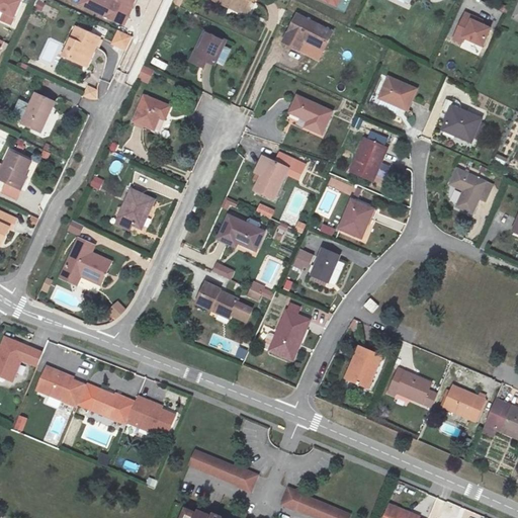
[(22,1),(20,0),(0,0),(0,12),(14,19),(22,1)]
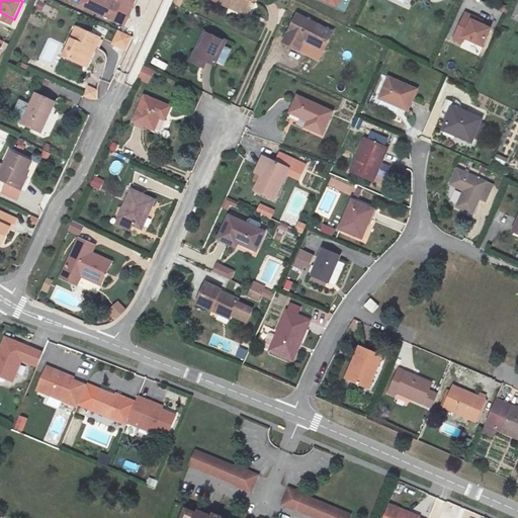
[(42,12),(46,3),(37,0),(34,9),(42,12)]
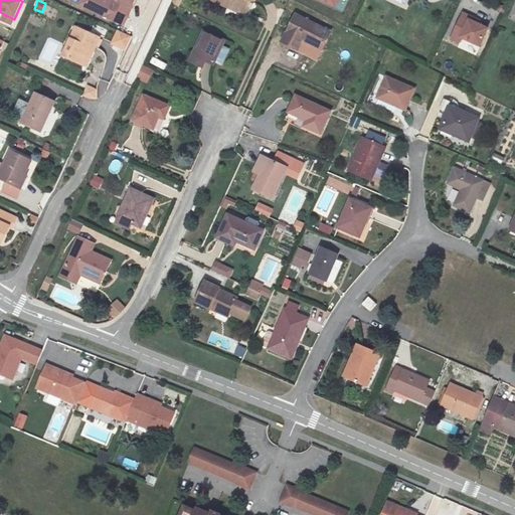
[(80,0),(79,2),(104,13),(126,23),(136,0),(80,0)]
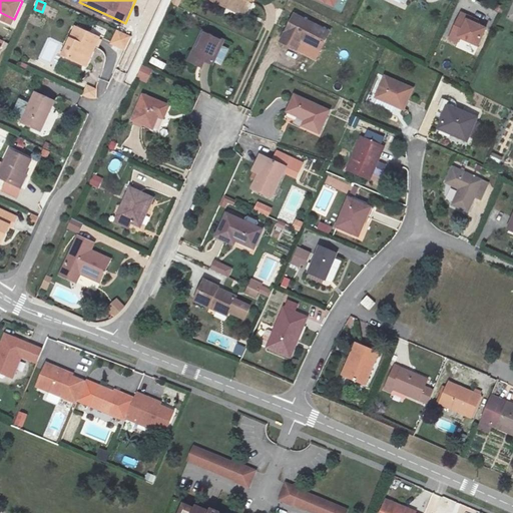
[(209,0),(208,3),(225,11),(228,7),(245,15),(252,0),(209,0)]
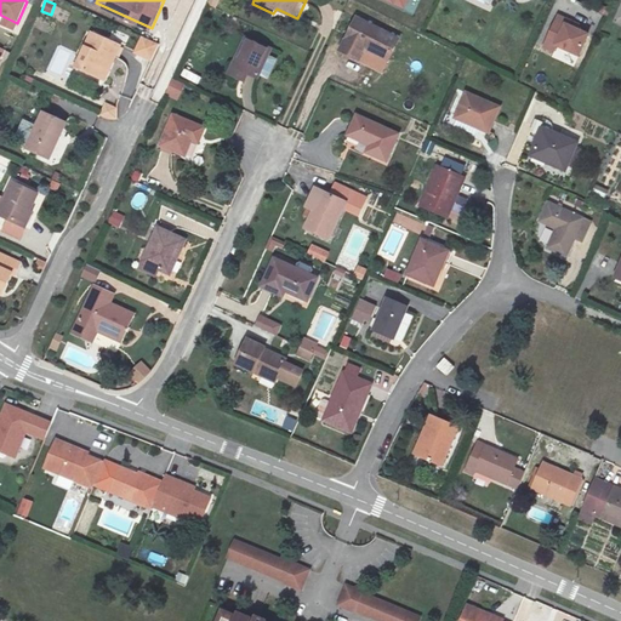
[(379,0),(403,11),(409,0),(379,0)]
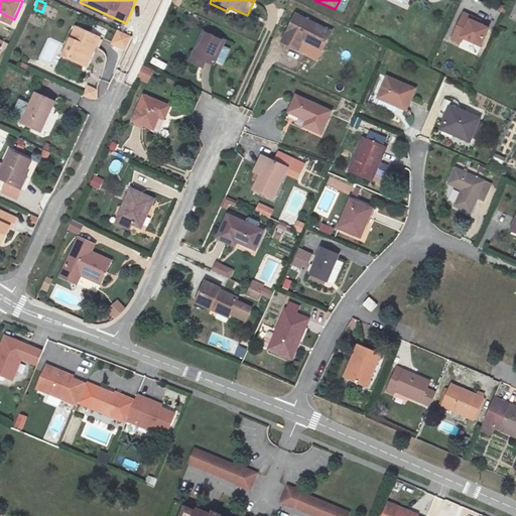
[(245,19),(247,15),(230,7),(227,11),(245,19)]
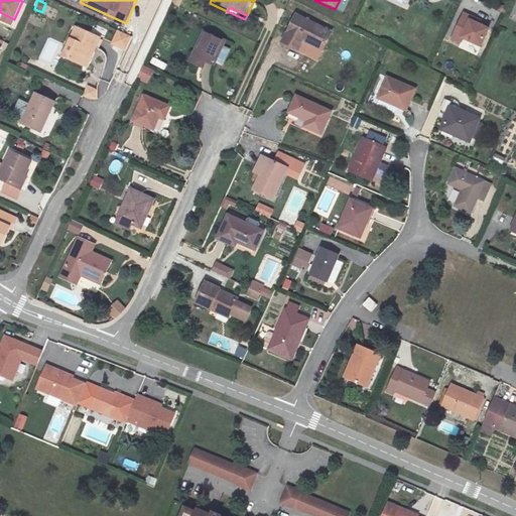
[(481,19),(463,12),(450,37),(469,46),(470,43),(479,46),(487,27),(479,23),(481,19)]
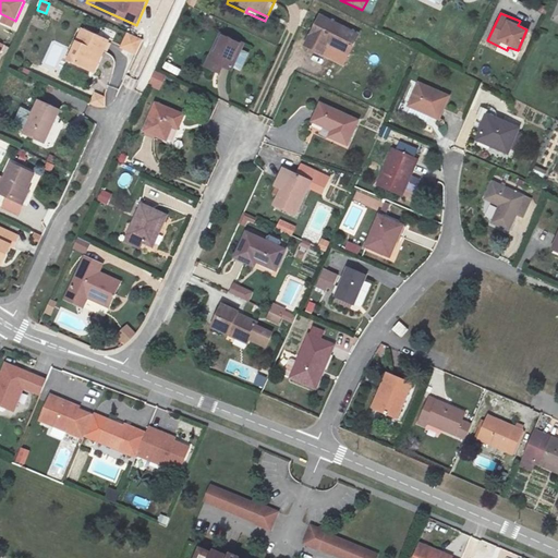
[(343,56),(353,38),(318,20),(302,49),(319,58),(326,47),(343,56)]
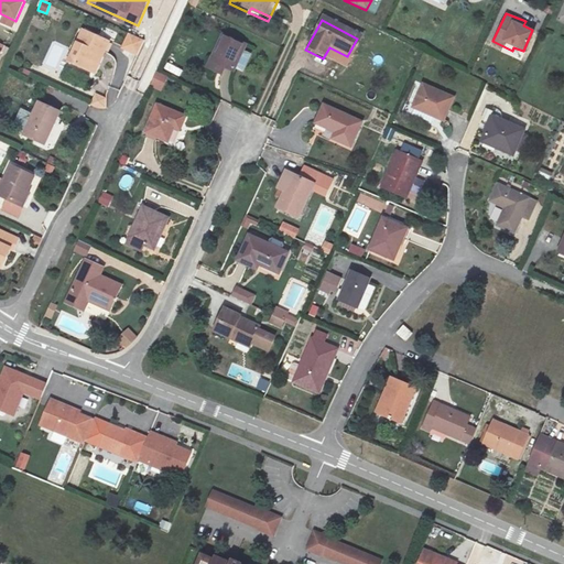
[(69,62),(90,73),(99,53),(104,56),(109,44),(83,32),(69,62)]
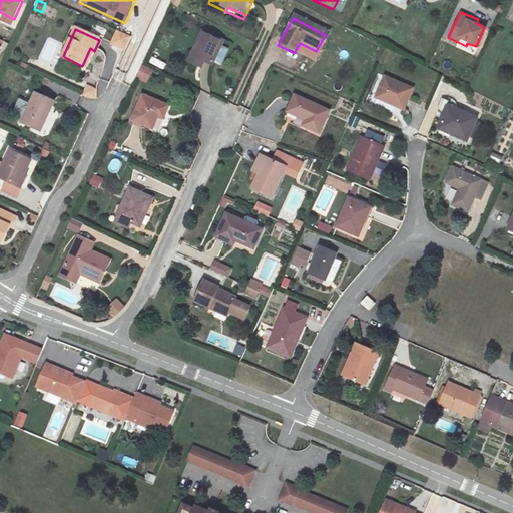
[(203,30),(193,52),(213,61),(223,39),(203,30)]
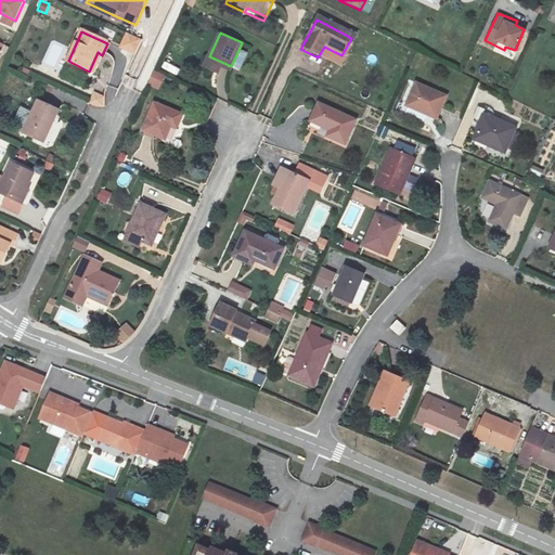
[(142,41),(127,35),(120,48),(136,54),(142,41)]
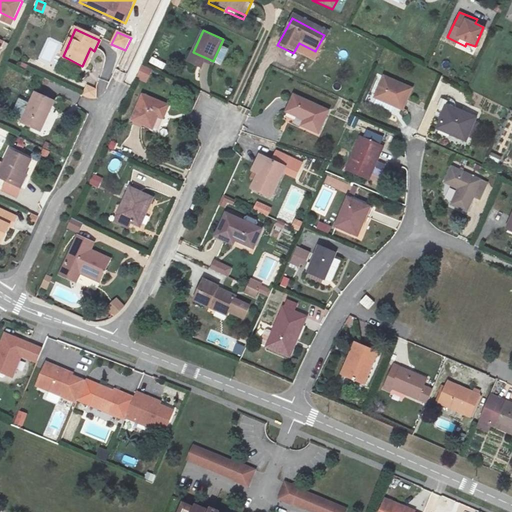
[(87,68),(94,51),(90,48),(82,66),(87,68)]
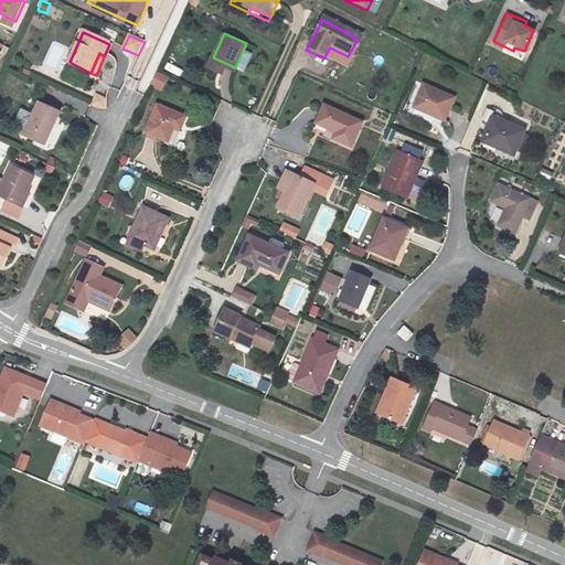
[(168,64),(164,70),(178,75),(180,68),(168,64)]
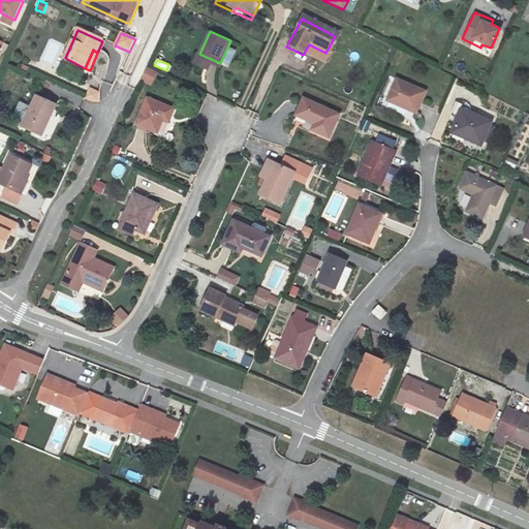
[(161,73),(151,69),(146,83),(155,87),(161,73)]
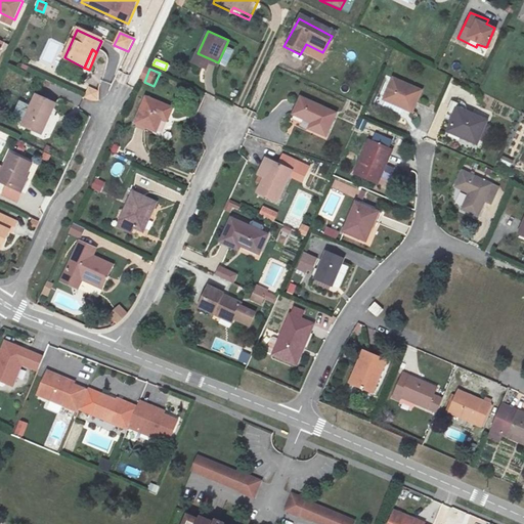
[(392,83),(383,104),(409,117),(420,96),(392,83)]
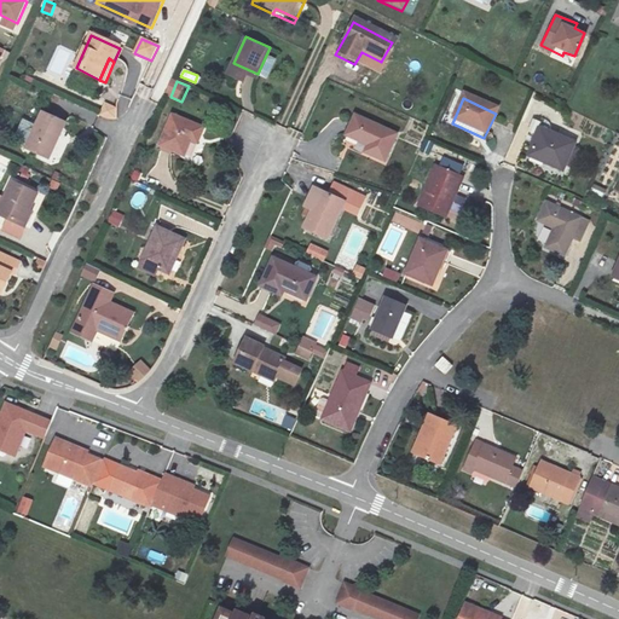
[(115,108),(105,104),(100,115),(109,117),(115,117),(115,108)]
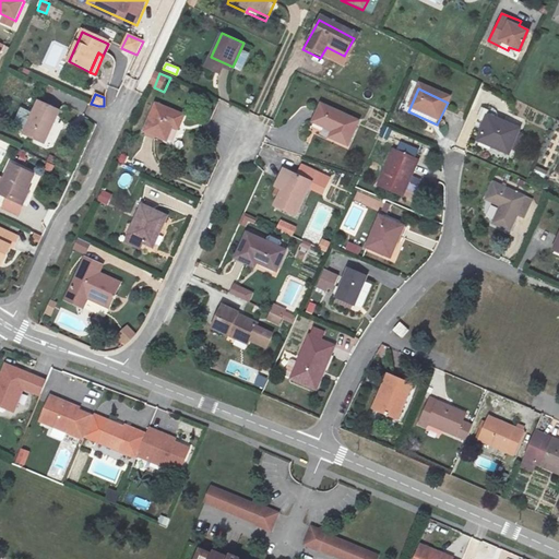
[(42,104),(27,135),(45,144),(59,113),(42,104)]
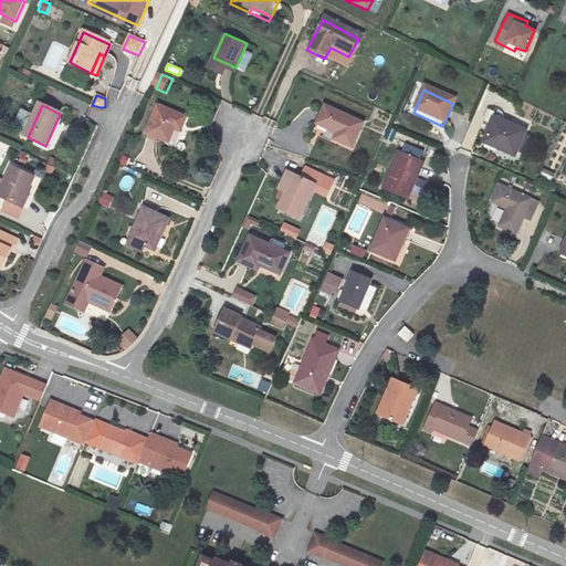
[(148,132),(169,142),(181,114),(161,105),(148,132)]
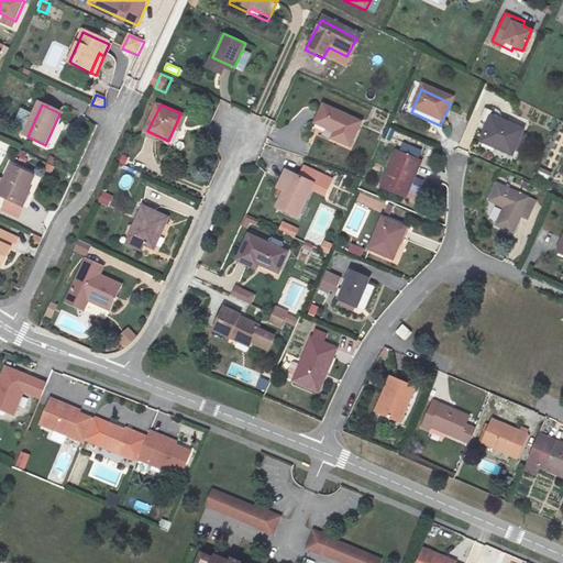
[(350,147),(360,125),(322,109),(315,125),(335,135),(332,141),(350,147)]
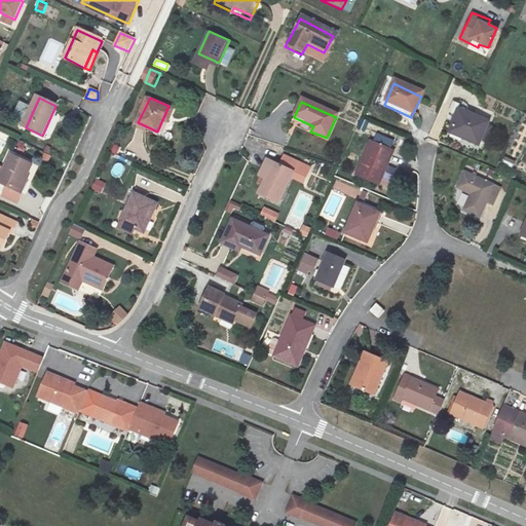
[(357,116),(348,112),(344,121),(352,125),(357,116)]
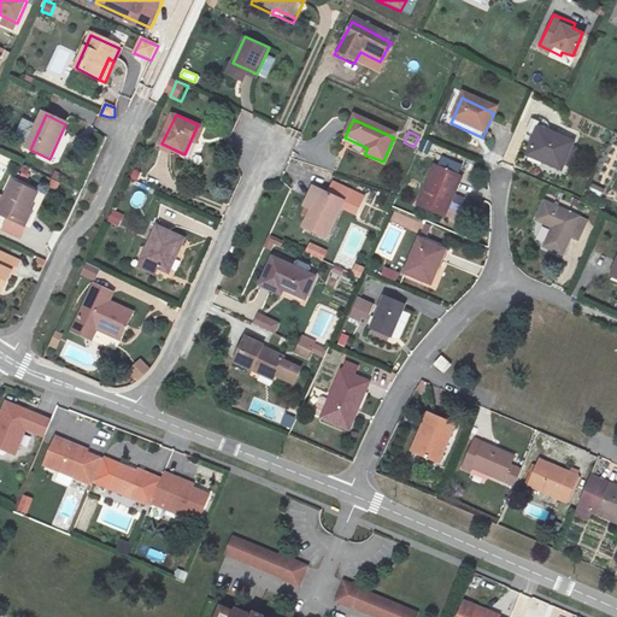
[(570,148),(539,135),(526,162),(559,176),(570,148)]
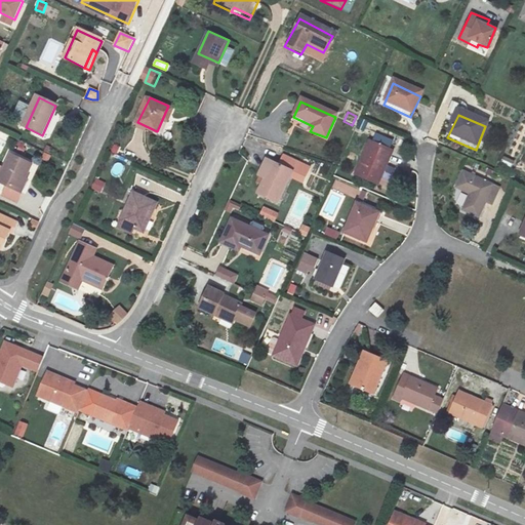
[(361,118),(357,128),(364,131),(368,121),(361,118)]
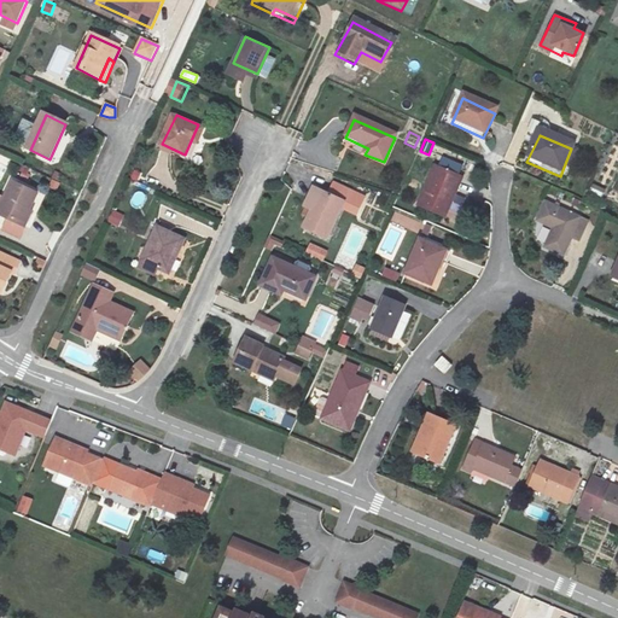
[(415,209),(443,221),(454,193),(450,192),(455,180),(433,170),(415,209)]
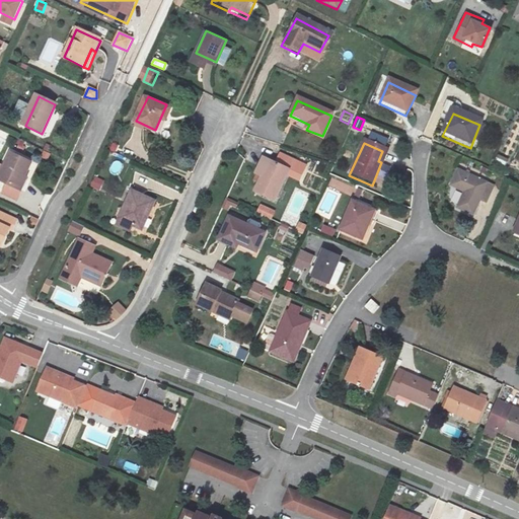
[(289,169),(287,173),(300,179),(306,165),(280,152),(275,162),(289,169)]
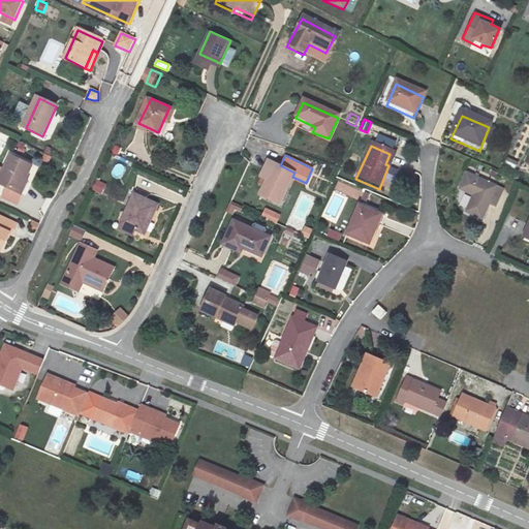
[(9,156),(0,177),(0,183),(21,192),(31,170),(28,169),(30,165),(9,156)]
